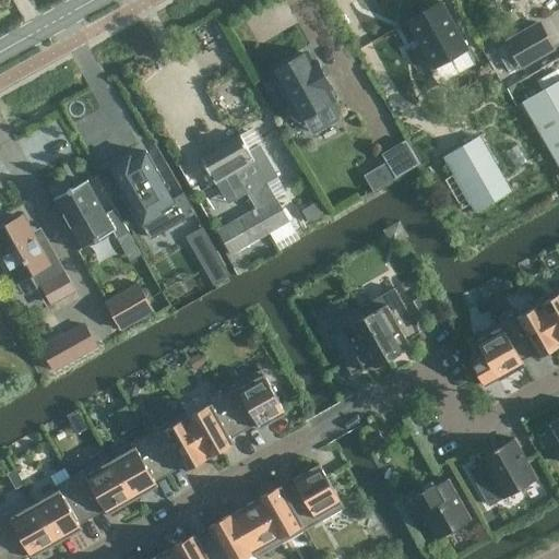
[(441,2),(407,21),(435,68),(467,49),(441,2)]
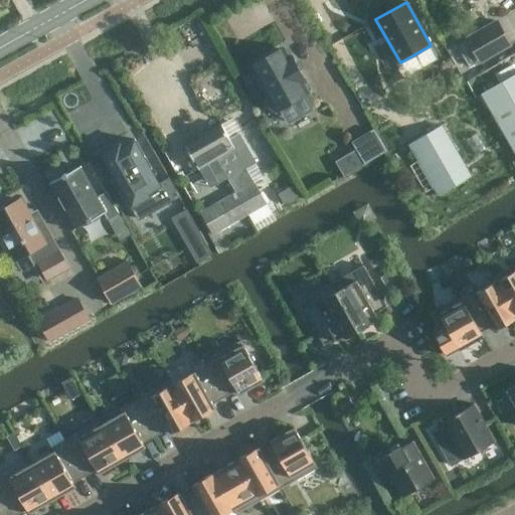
[(466,38),(467,40),(480,63),(511,45),(497,21),(466,38)]
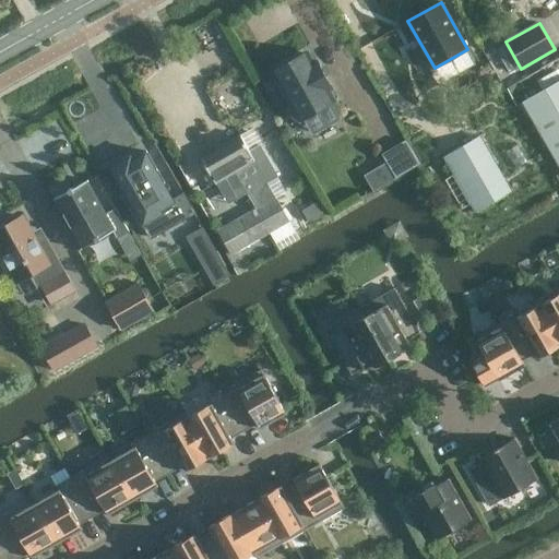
[(305,54),(274,70),(302,120),(332,103),(325,90),(331,86),(318,63),(312,67),(305,54)]
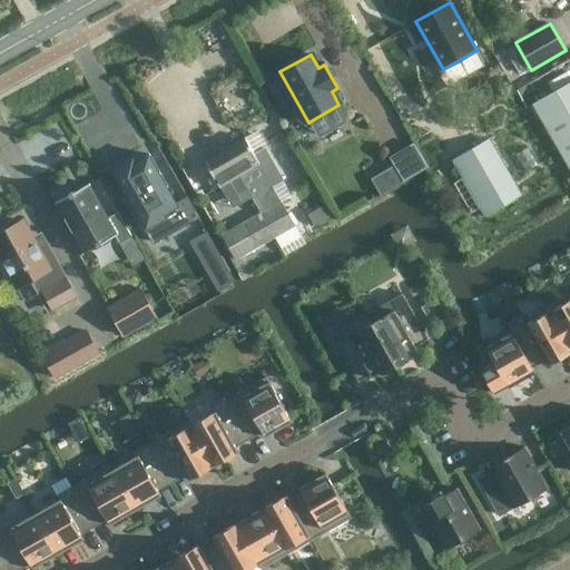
[(277,80),(268,86),(274,97),(284,91),(277,80)]
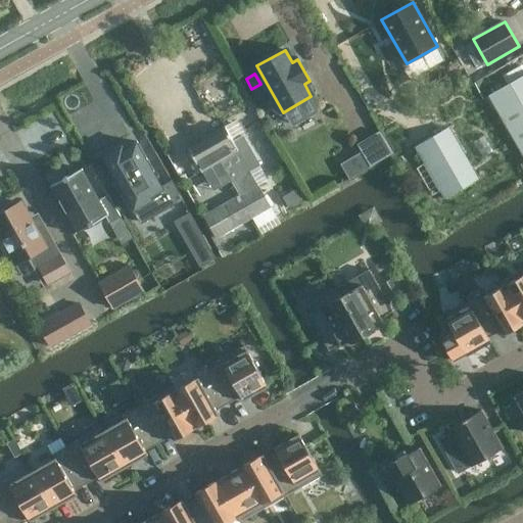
[(522,75),(489,95),(522,153),(522,75)]
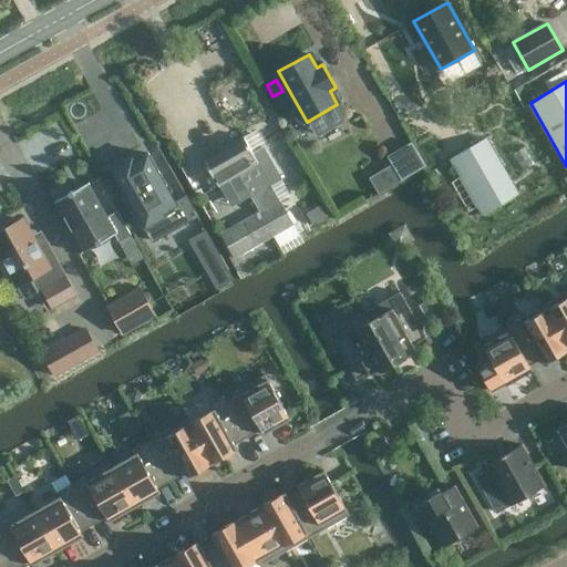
[(450,160),(483,215),(556,172),(523,116),(450,160)]
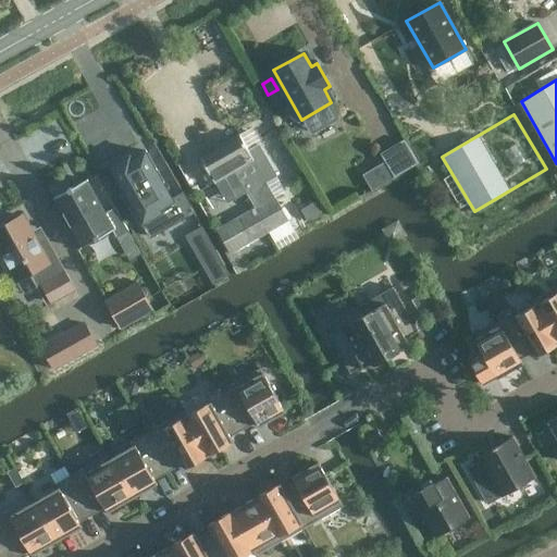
[(219,145),(256,208),(273,197),(267,185),(277,178),(259,146),(249,151),(238,133),(219,145)]
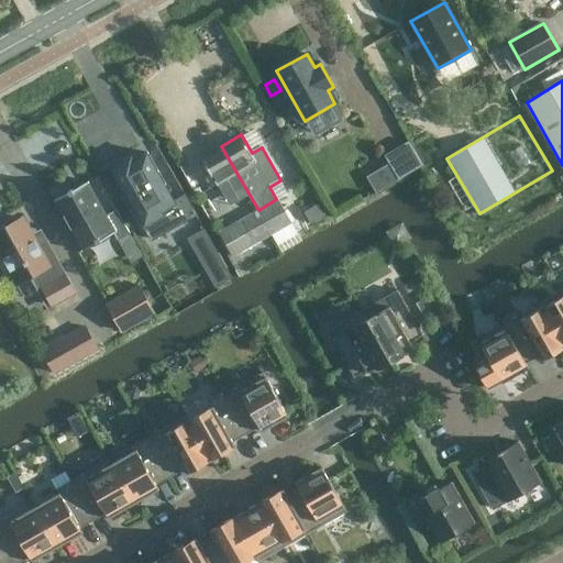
[(422,165),(409,141),(385,155),(389,163),(399,179),(422,165)]
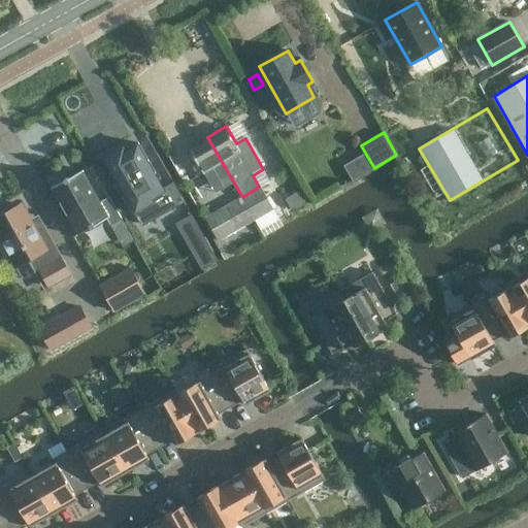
[(233,183),(241,198),(242,197),(207,137),(189,149),(203,173),(212,168),(224,188),(233,183)]
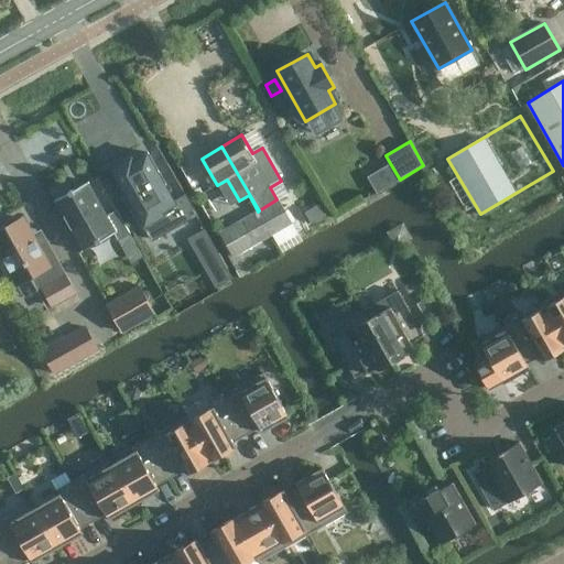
[(114,167),(111,169),(112,171),(114,171),(125,190),(123,190),(126,194),(127,194),(130,201),(132,205),(143,225),(144,227),(144,226),(152,239),(196,215),(185,196),(175,202),(166,186),(166,185),(164,182),(163,182),(160,175),(158,171),(149,154),(148,152),(145,153),(145,154),(133,161),(132,160),(133,159),(132,156),(130,159),(114,167)]
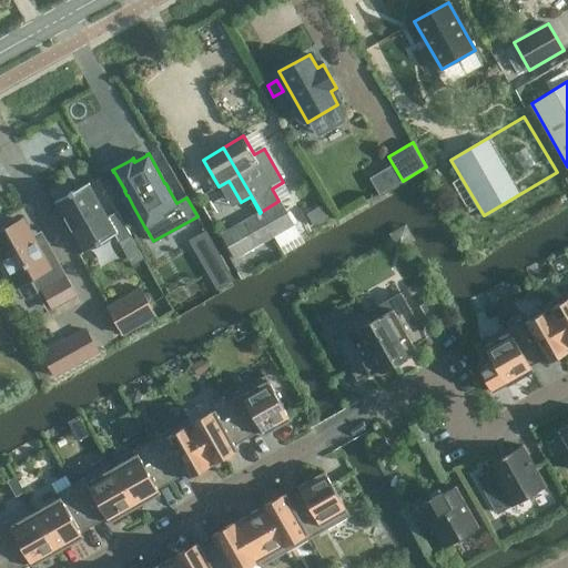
[(114,236),(128,229),(118,211),(107,217),(89,185),(90,184),(89,183),(54,202),(56,204),(57,203),(79,244),(78,245),(78,246),(111,229),(114,236)]
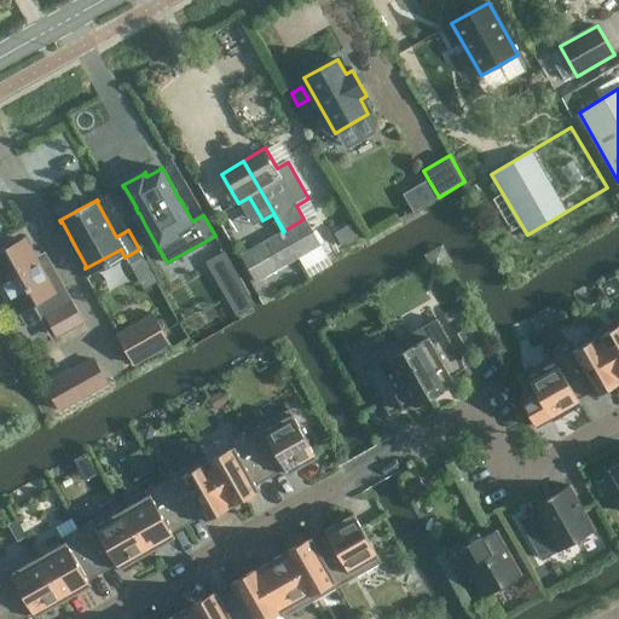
[(247,253),(261,278),(319,244),(304,219),(284,231),(283,232),(247,253)]
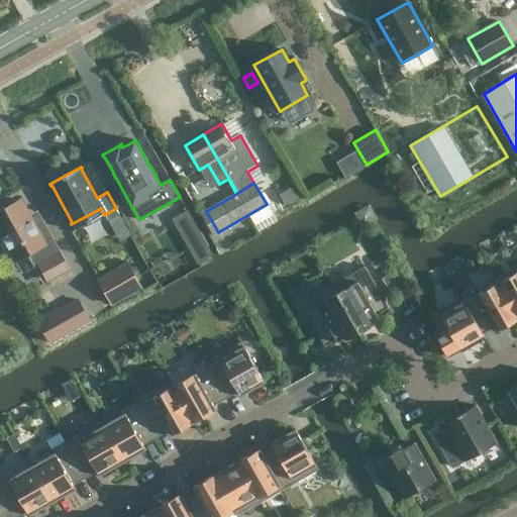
[(293,187),(279,195),(286,205),(300,197),(293,187)]
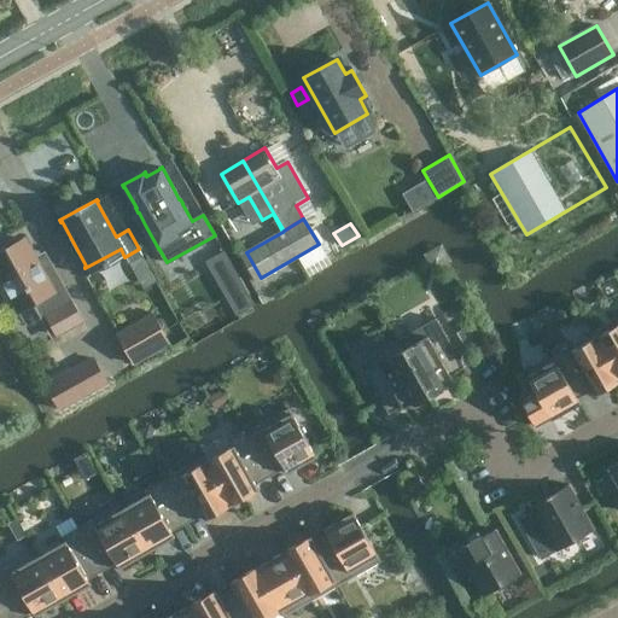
[(25,239),(6,250),(5,248),(0,249),(0,279),(3,283),(0,283),(0,289),(7,302),(11,299),(18,313),(39,302),(58,336),(83,321),(52,266),(44,270),(25,239)]
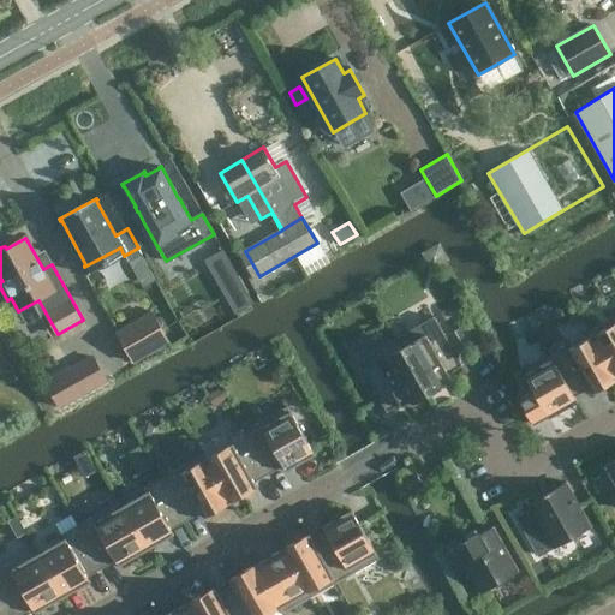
[(242,284),(225,293),(236,312),(249,305),(244,297),(248,294),(242,284)]
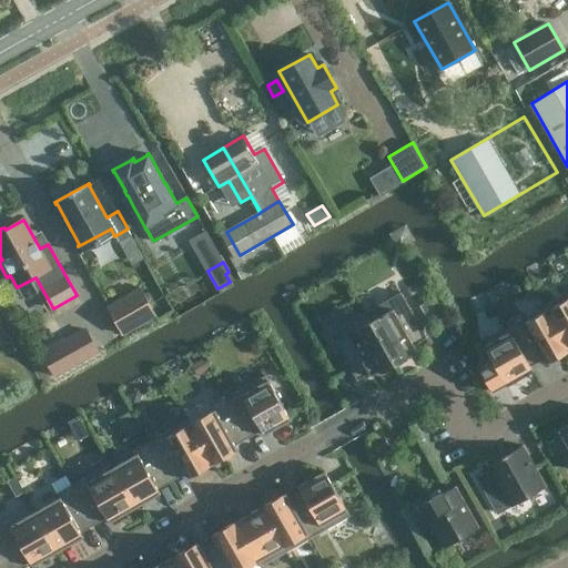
[(122,333),(169,307),(153,281),(108,307),(122,333)]
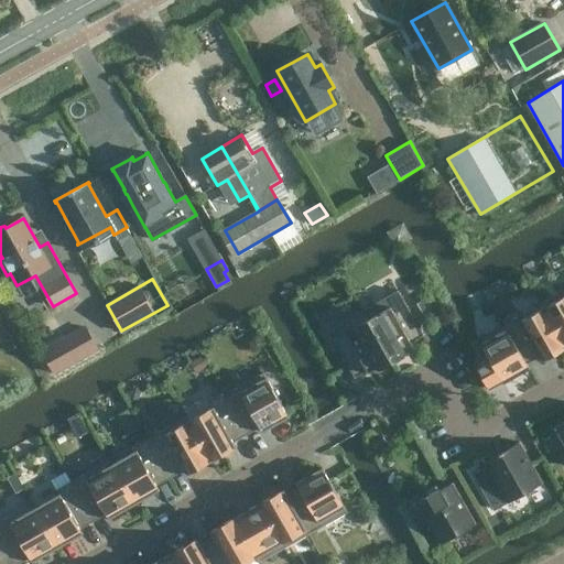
[(398,290),(362,311),(392,362),(407,355),(405,353),(414,347),(411,343),(424,336),(398,290)]
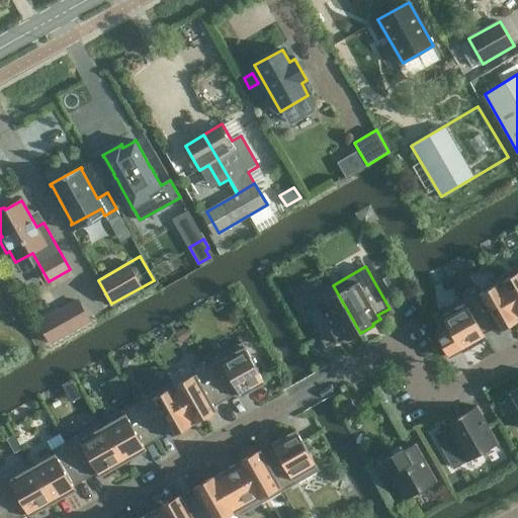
[(517,314),(517,266),(498,278),(517,314)]
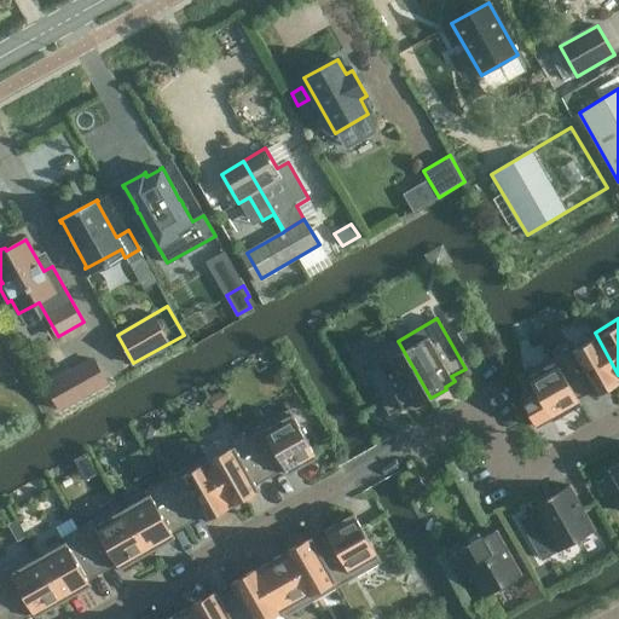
[(595,397),(618,383),(618,375),(595,333),(553,357),(580,405),(582,405),(578,399),(593,392),(595,397)]
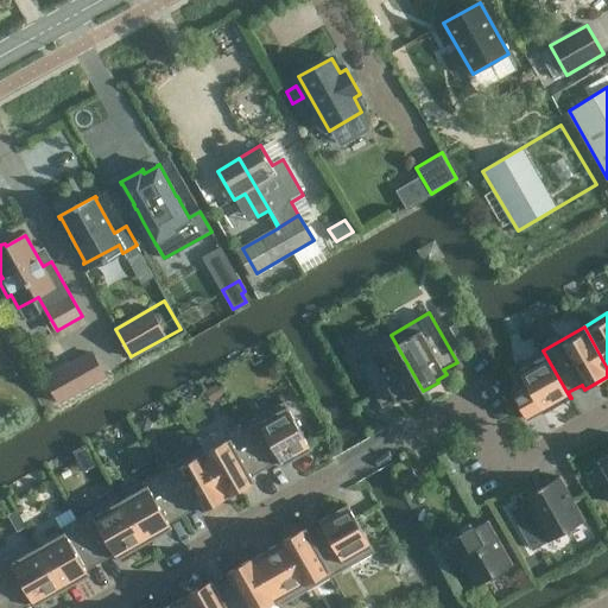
[(407,399),(423,391),(391,335),(367,348),(372,358),(359,366),(382,407),(396,400),(397,403),(406,397),(407,399)]
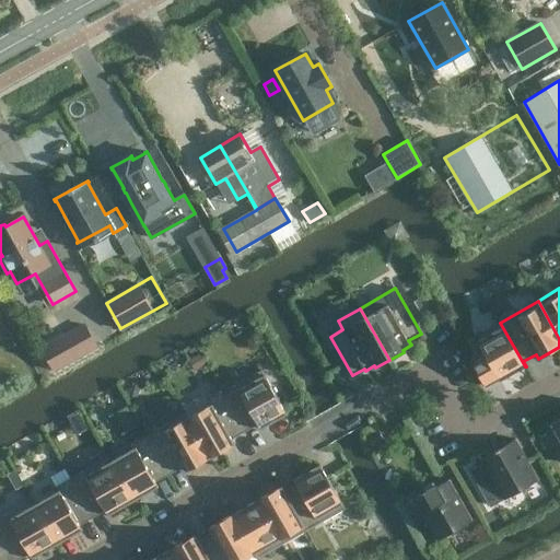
[(500,381),(511,375),(525,366),(500,323),(475,337),(479,343),(475,346),(481,358),(473,363),(486,386),(499,380),(500,381)]
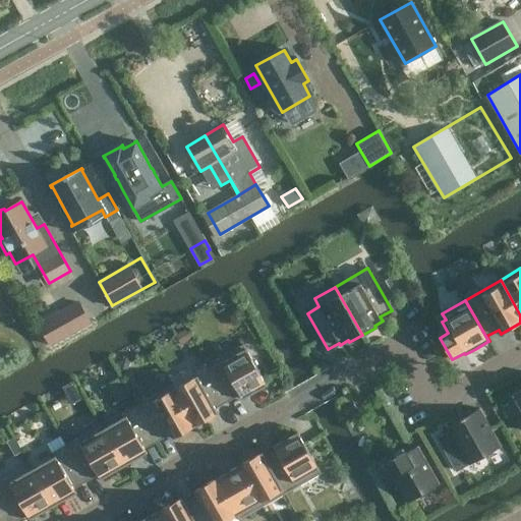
[(71,333),(63,319),(37,334),(45,348),(71,333)]
